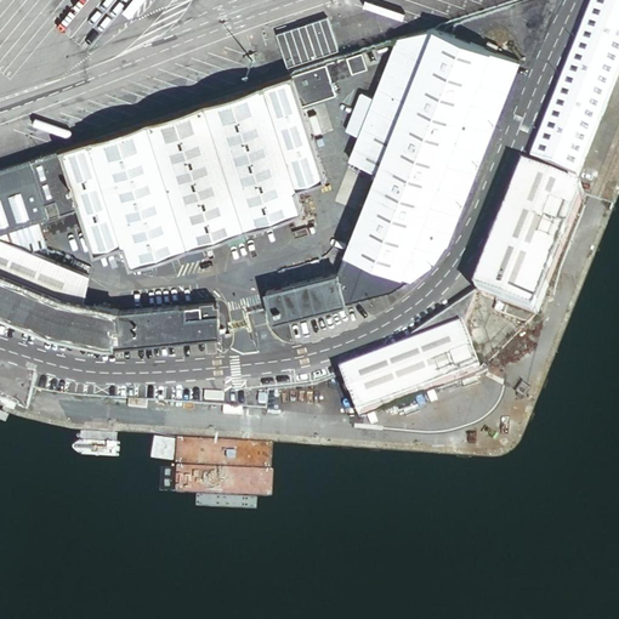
[(618,77),(618,0),(595,0),(531,165),(577,183),(618,77)]
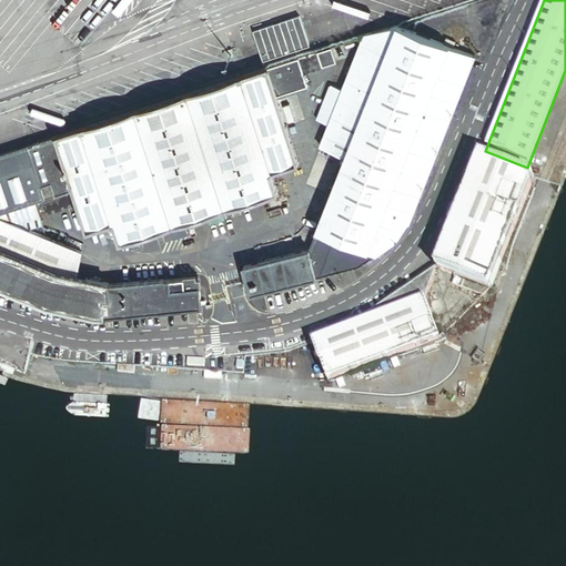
[(297,20),(252,34),(261,66),(307,51),(297,20)]
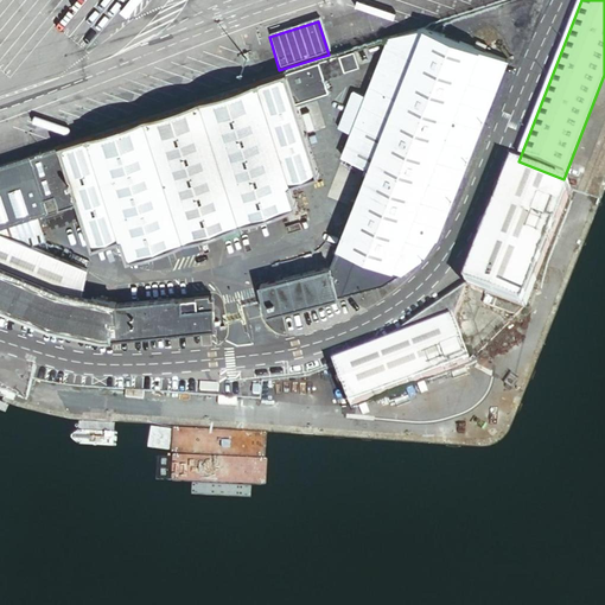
[(505,63),(422,31),(386,43),(362,102),(346,139),(338,160),(341,161),(354,166),(367,172),(342,236),(336,249),(328,269),(256,288),(265,318),(374,291),(382,290),(421,261),(435,243),(505,63)]
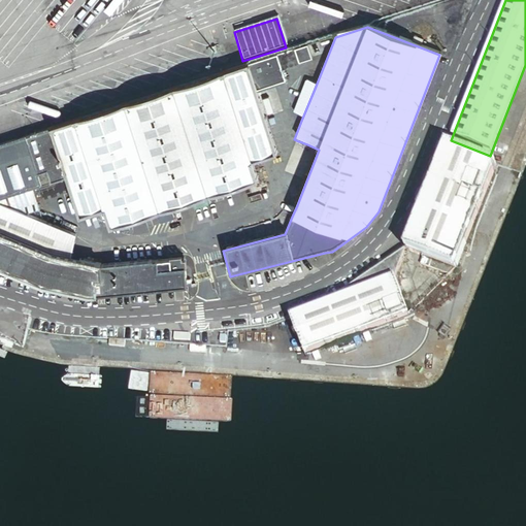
[(230,29),(224,30),(226,37),(232,36),(230,29)]
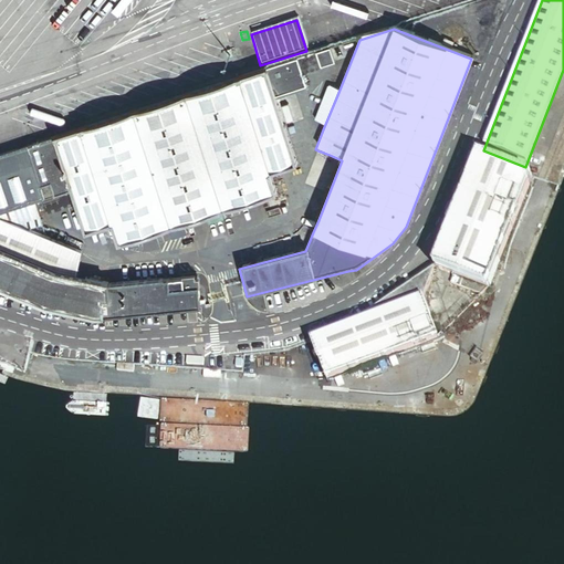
[(333,65),(329,52),(295,62),(301,79),(320,72),(320,70),(333,65)]
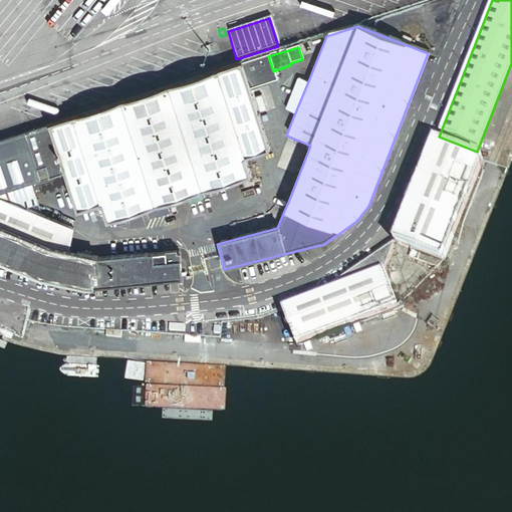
[(277,82),(273,71),(268,56),(241,65),(249,90),(277,82)]
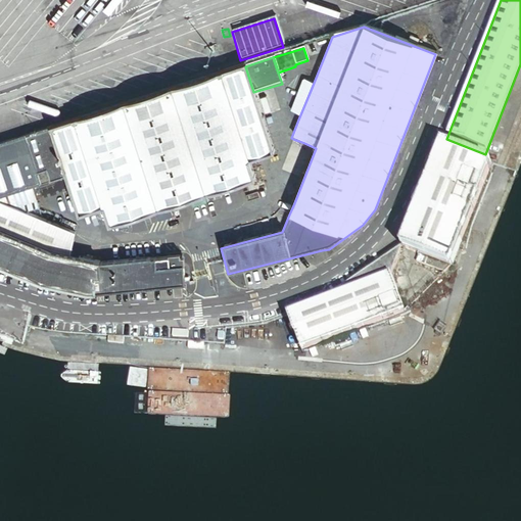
[(0,269),(41,286),(89,294),(147,290),(185,287),(184,285),(184,284),(182,268),(156,271),(154,262),(150,263),(150,259),(102,264),(68,257),(61,256),(0,231),(0,197),(31,189),(40,186),(39,185),(37,176),(44,173),(48,183),(48,184),(64,179),(78,218),(103,209),(108,227),(154,212),(168,208),(204,196),(218,192),(254,180),(248,162),(274,154),(253,92),(245,66),(0,144),(0,269)]
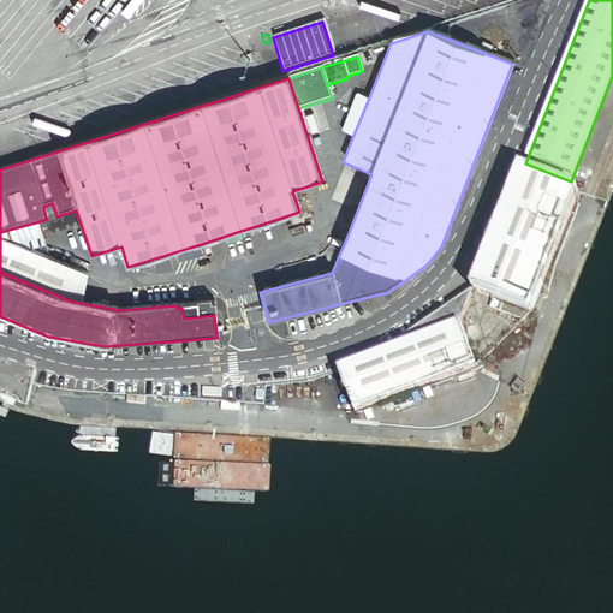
[(351,141),(367,103),(353,99),(338,136),(351,141)]
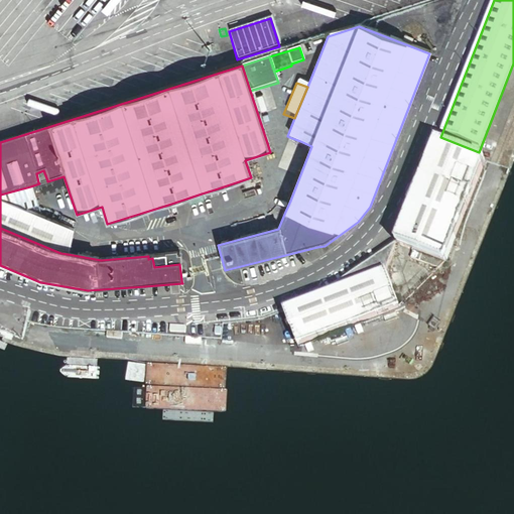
[(440,137),(436,146),(476,162),(479,152),(440,137)]
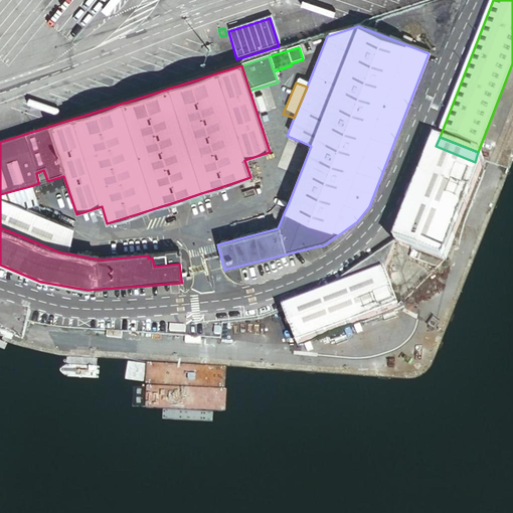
[(395,249),(443,268),(483,165),(475,162),(436,146),(396,245),(395,249)]
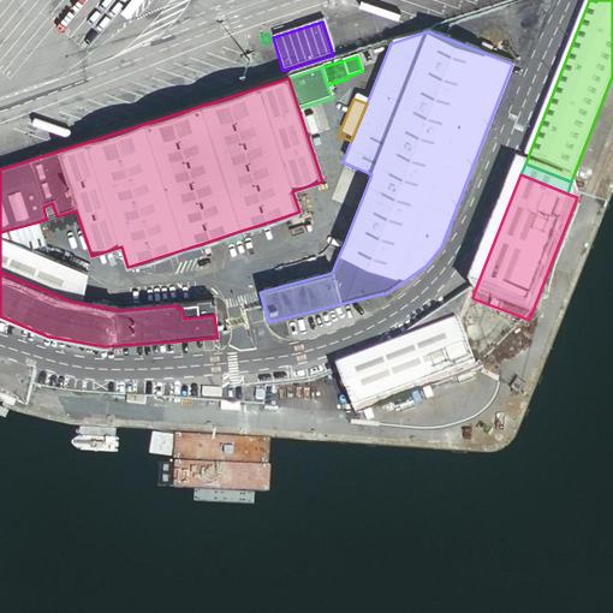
[(57,215),(52,203),(43,207),(46,218),(57,215)]
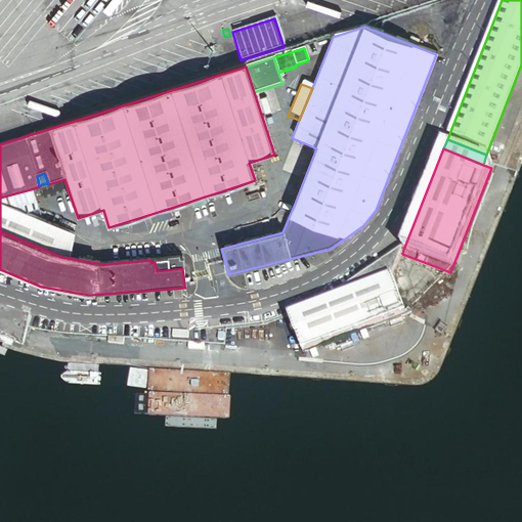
[(25,214),(37,211),(31,189),(0,198),(0,231),(61,257),(67,231),(25,214)]
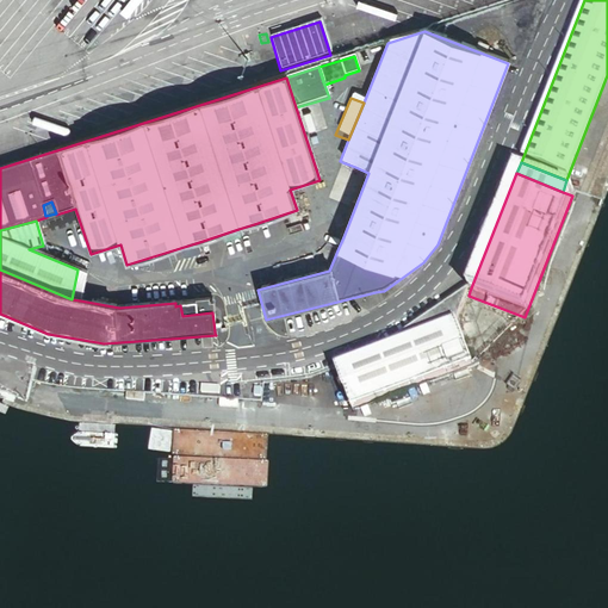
[(258,235),(254,224),(239,229),(242,240),(258,235)]
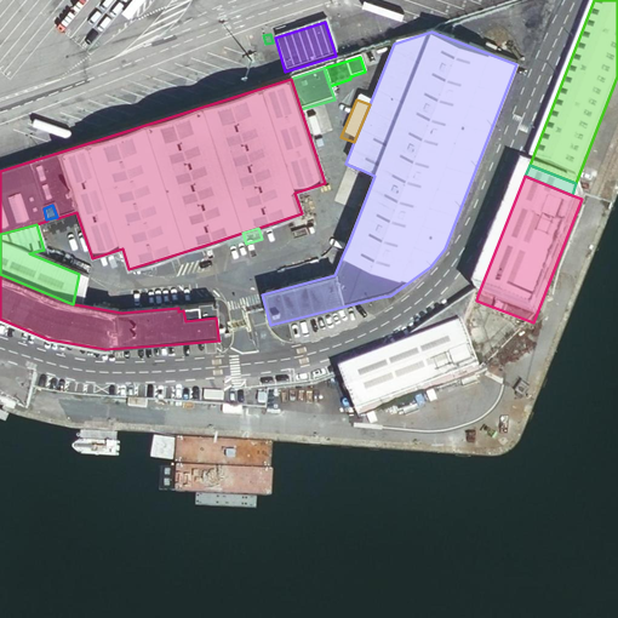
[(204,261),(199,247),(183,252),(188,265),(204,261)]
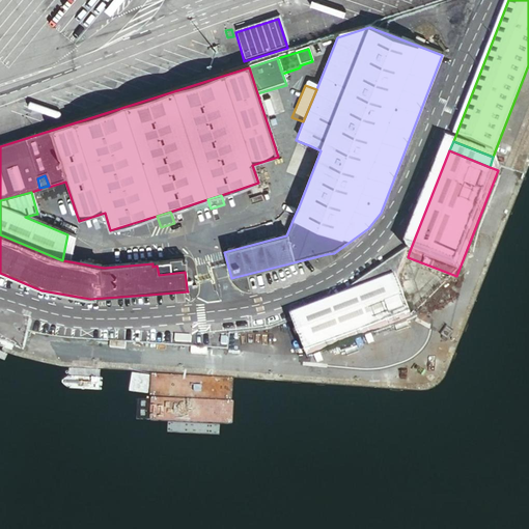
[(306,362),(411,321),(408,313),(401,299),(395,286),(408,257),(409,253),(332,307),(333,309),(290,326),(306,362)]
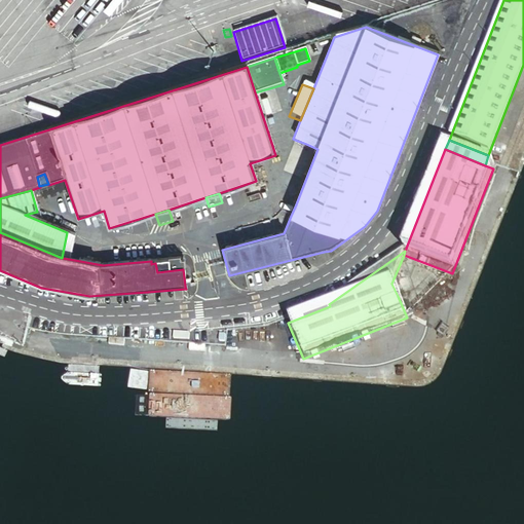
[(155,263),(157,272),(183,269),(182,263),(180,263),(180,259),(167,260),(167,262),(155,263)]
